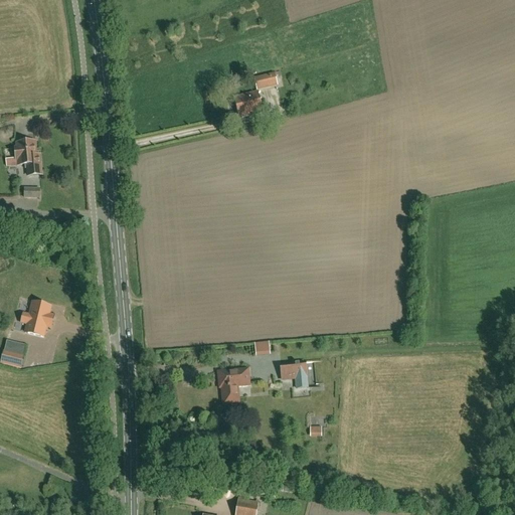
[(256,92),(278,87),(275,73),(253,78),(256,92)]
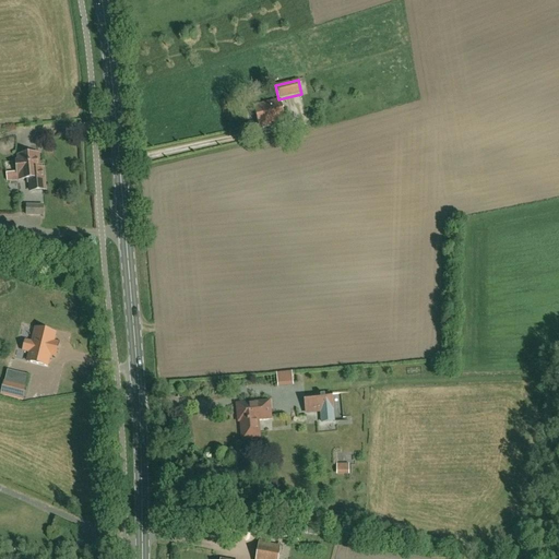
[(260,130),(286,123),(281,100),(254,107),(260,130)]
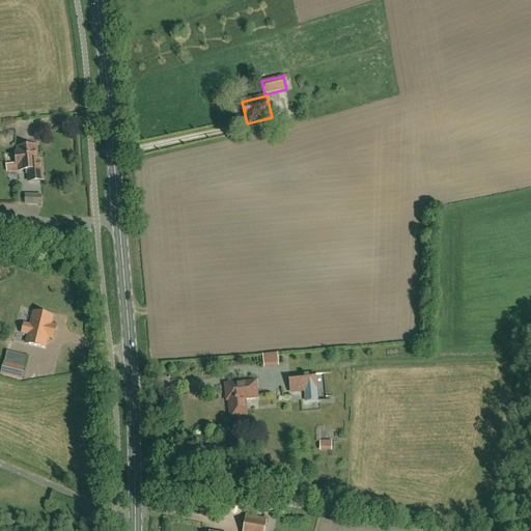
[(31,162),(37,162),(36,147),(18,149),(19,154),(17,154),(18,155),(16,155),(17,165),(18,165),(19,166),(20,166),(20,171),(28,170),(28,165),(31,165),(31,162)]
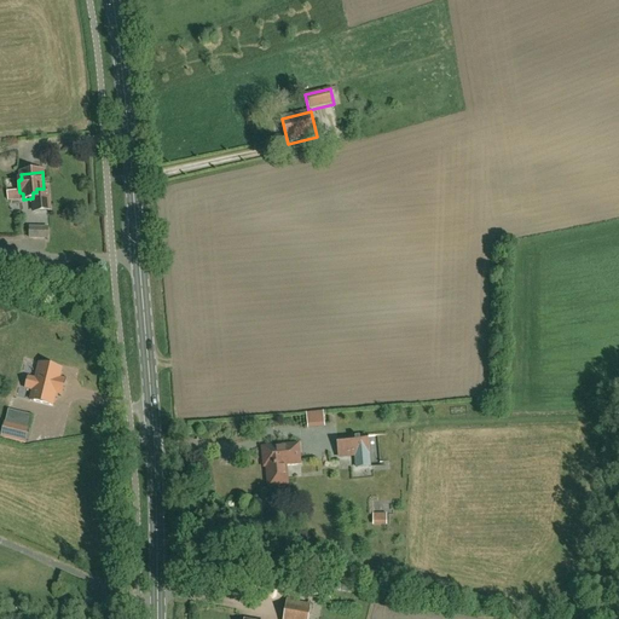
[(33,192),(33,198),(34,213),(50,212),(48,189),(44,189),(36,189),(36,192),(33,192)]
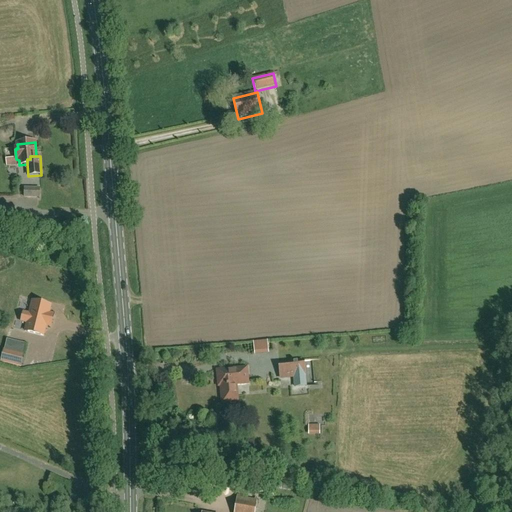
[(39,189),(24,189),(24,197),(39,197),(39,189)]
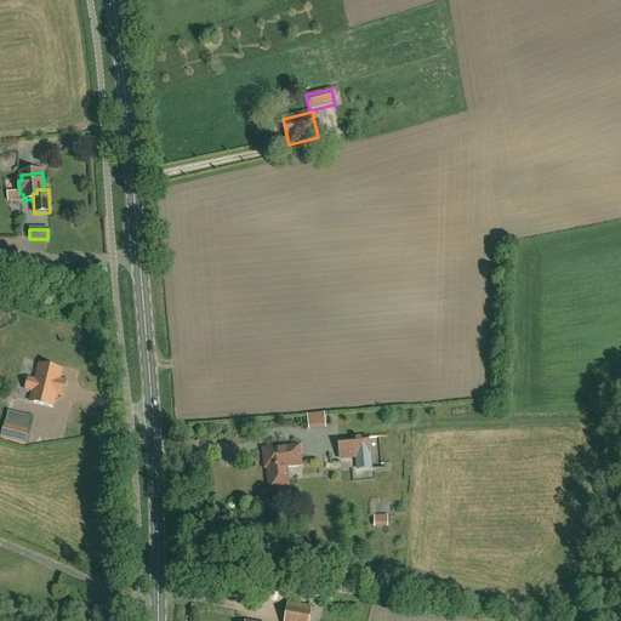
[(56,394),(62,397),(66,382),(60,381),(62,371),(40,366),(35,385),(38,386),(34,403),(52,408),(56,394)]
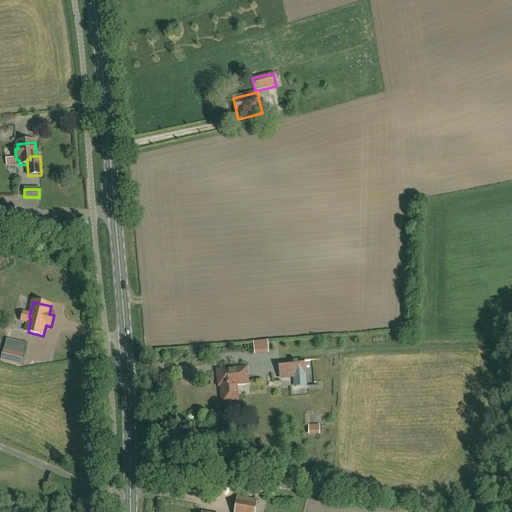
[(1,362),(21,367),(24,355),(4,350),(1,362)]
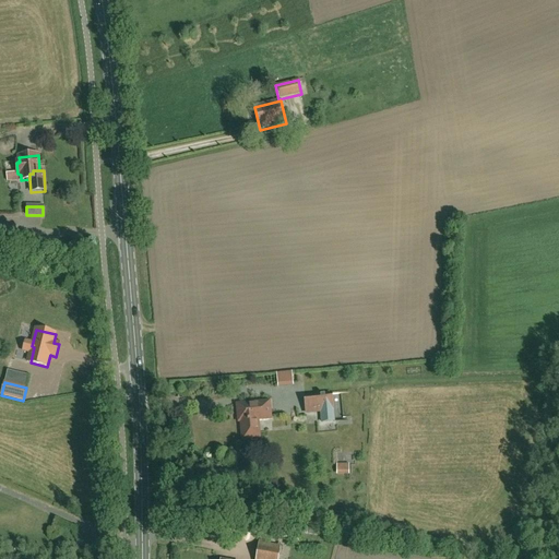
[(333,421),(331,394),(305,397),(306,405),(309,405),(310,413),(306,413),(306,414),(321,412),(322,423),(333,421)]
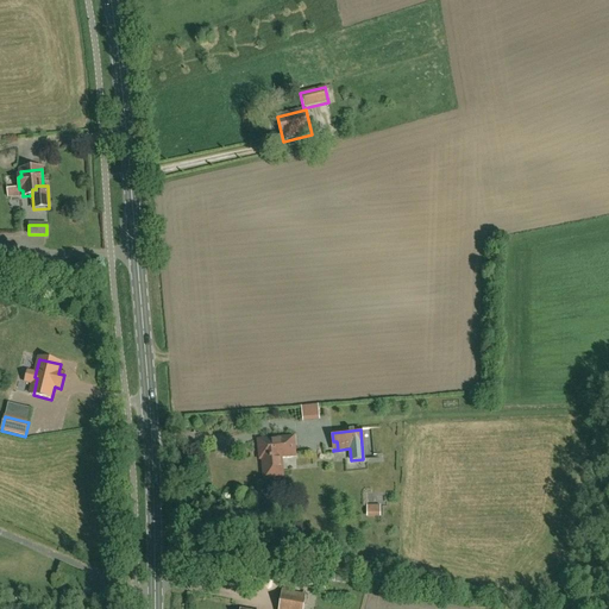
[(278,459),(296,457),(294,438),(258,441),(258,450),(259,451),(261,452),(262,460),(263,475),(265,475),(267,476),(268,477),(270,478),(271,477),(272,476),(274,473),(278,473),(280,472),(280,471),(278,459)]
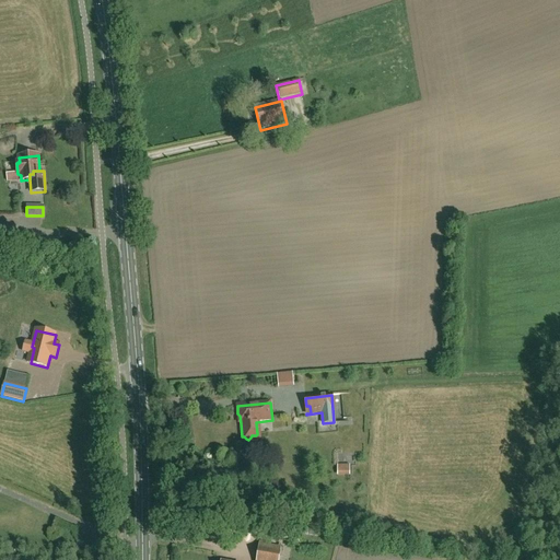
[(354,463),(359,463),(359,453),(340,453),(340,475),(354,475),(354,463)]
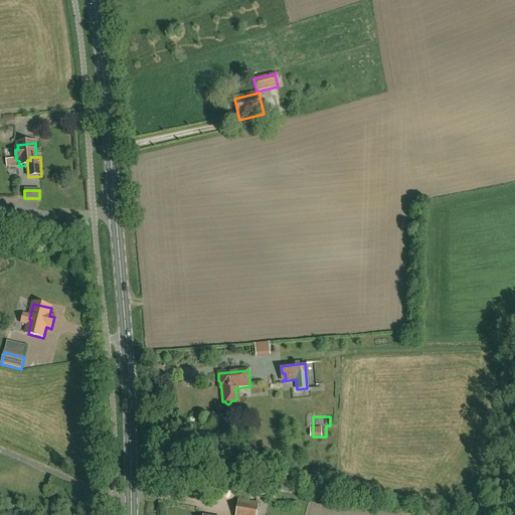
[(235,514),(255,514),(256,513),(244,511),(246,500),(238,499),(235,514)]
